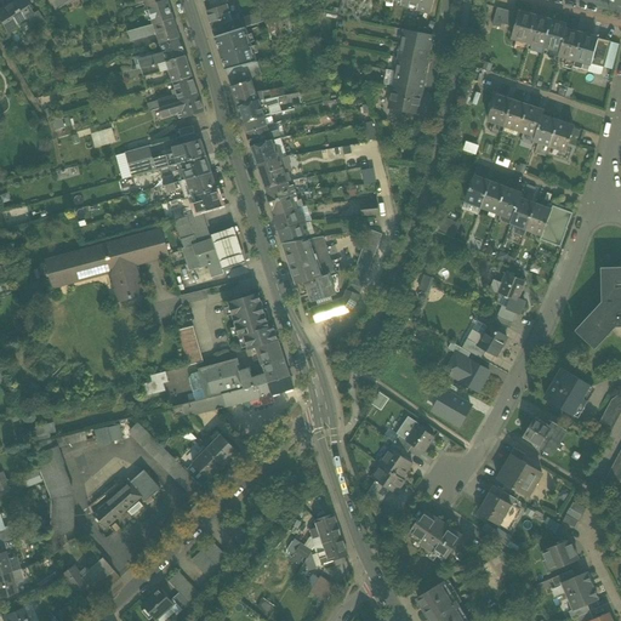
[(17,26),(23,21),(33,15),(23,0),(16,0),(0,10),(0,22),(6,32),(17,26)]
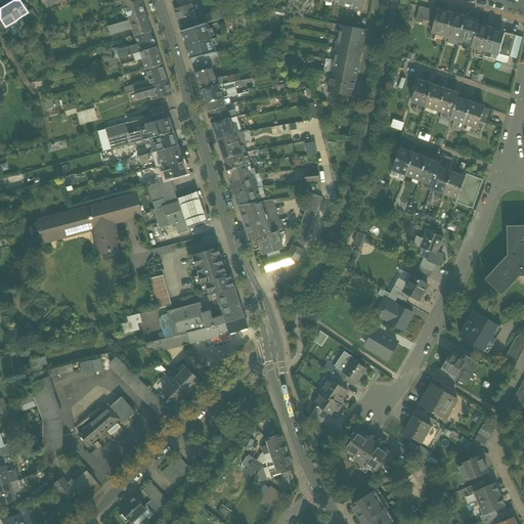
[(129,17),(130,20),(146,16),(140,0),(139,0),(137,1),(136,0),(116,0),(117,3),(124,1),(126,9),(129,17)]
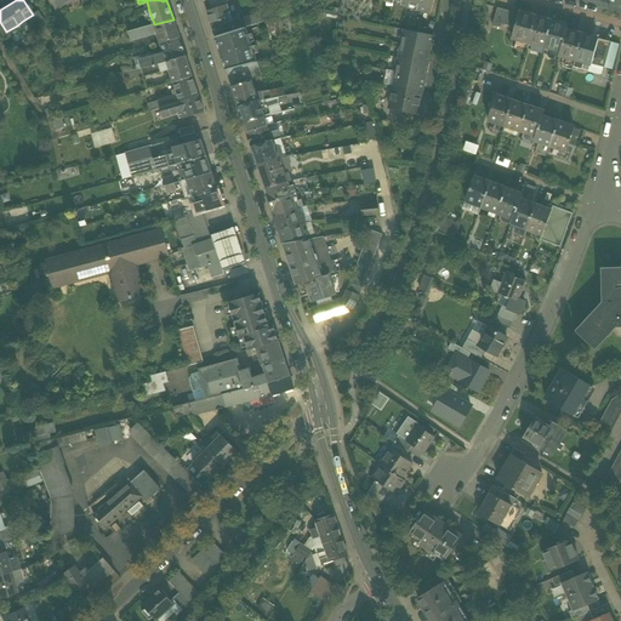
[(385,0),(386,0),(393,0),(393,3),(394,3),(394,0),(397,0),(402,1),(402,5),(409,7),(410,4),(419,6),(417,10),(431,13),(434,0),(385,0)]
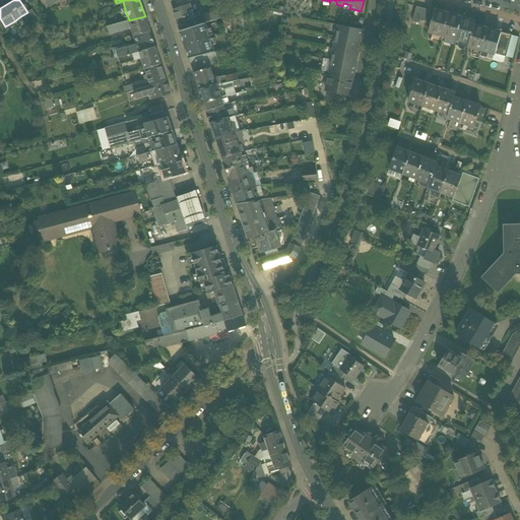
[(197,25),(195,18),(194,13),(191,4),(173,9),(176,19),(180,30),(197,25)]
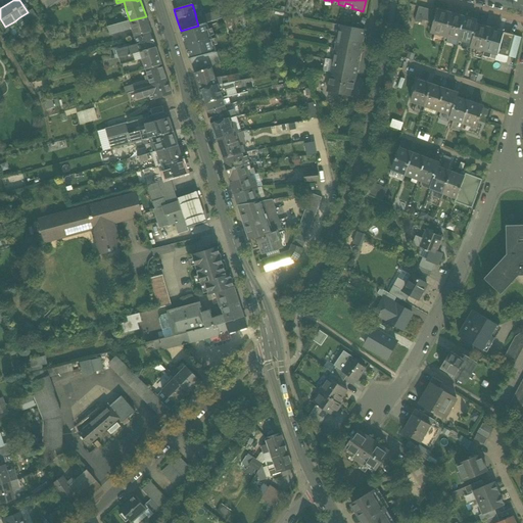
[(415,21),(422,24),(423,20),(429,22),(432,10),(419,6),(415,21)]
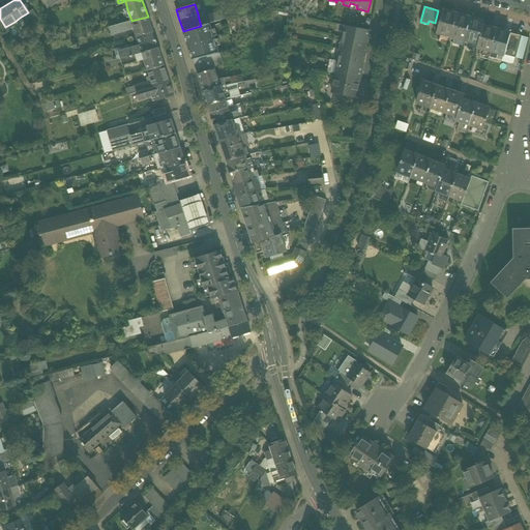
[(32,9),(28,12),(20,18),(26,27),(38,20),(32,9)]
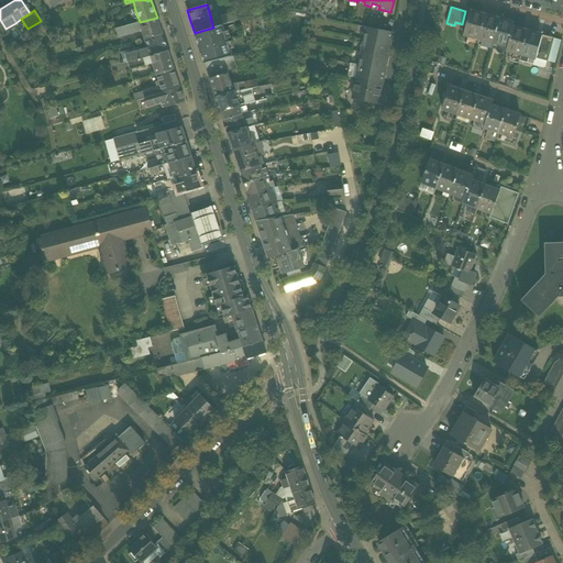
[(464,34),(478,39),(485,15),(471,11),(470,12),(464,34)]
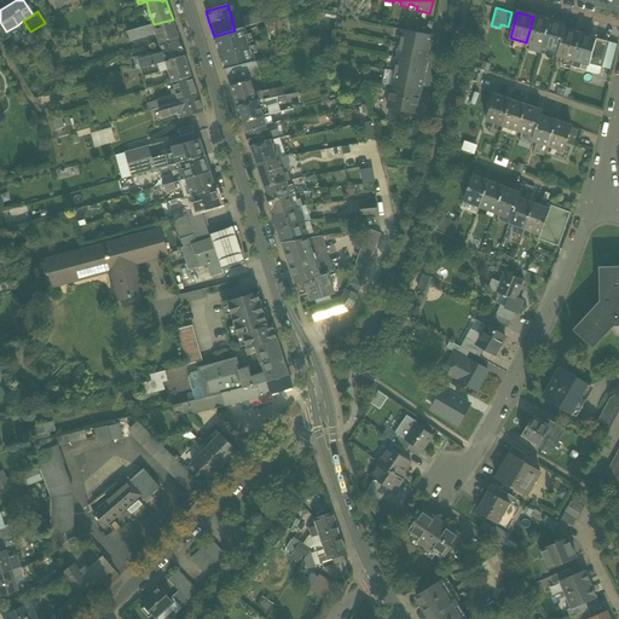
[(261,13),(248,17),(250,25),(262,22),(264,22),(262,17),(261,13)]
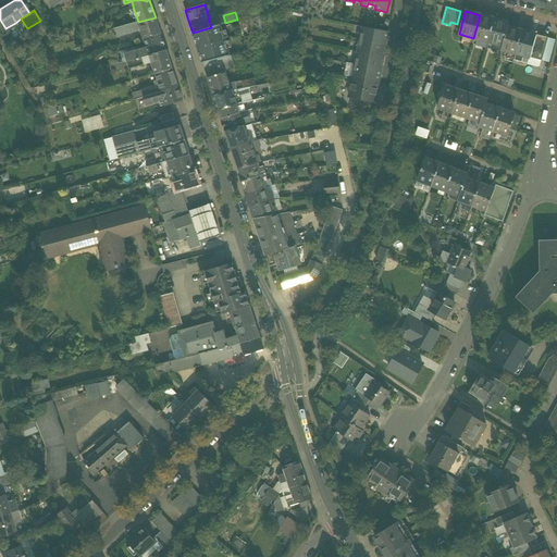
[(220,25),(225,23),(223,15),(215,17),(209,20),(211,27),(220,25)]
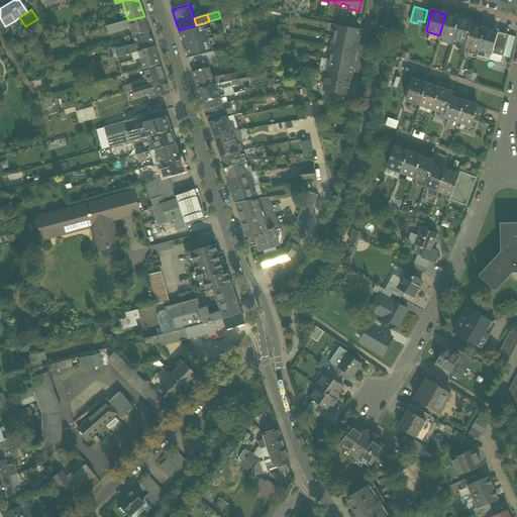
[(458,17),(445,14),(439,35),(452,39),(458,17)]
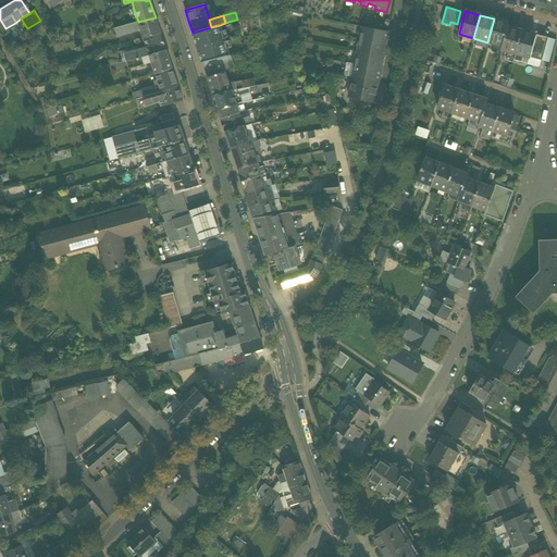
[(140,27),(144,38),(161,34),(156,17),(138,22),(140,27)]
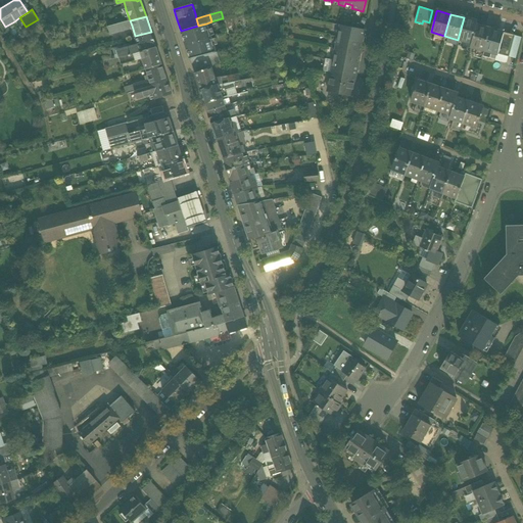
[(19,30),(26,27),(19,17),(14,21),(19,30)]
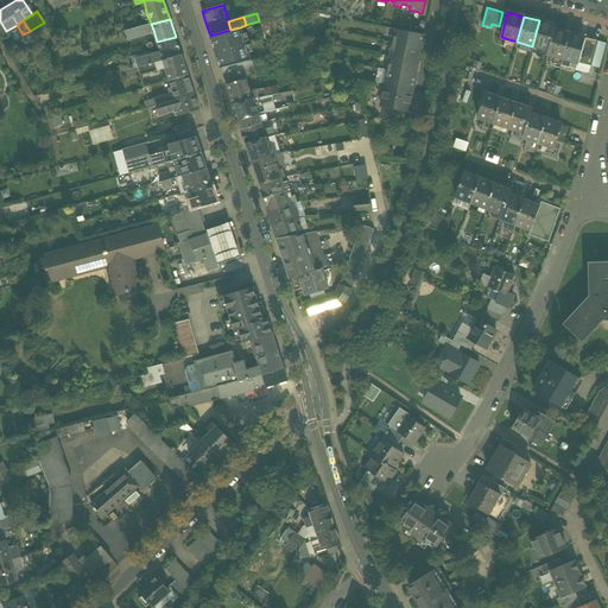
[(555,25),(539,20),(532,46),(549,50),(553,30),(555,25)]
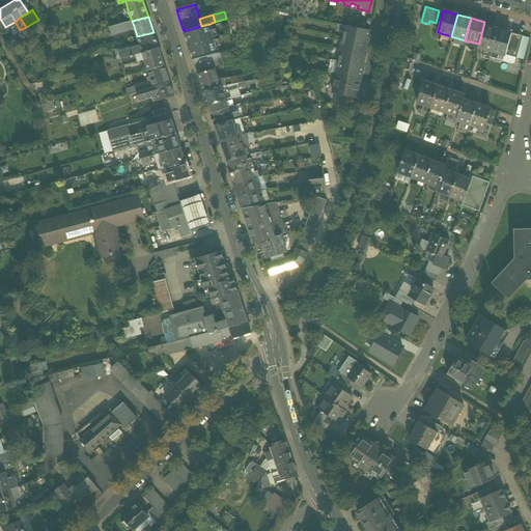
[(132,26),(134,26),(132,21),(115,26),(117,33),(132,29),(132,26)]
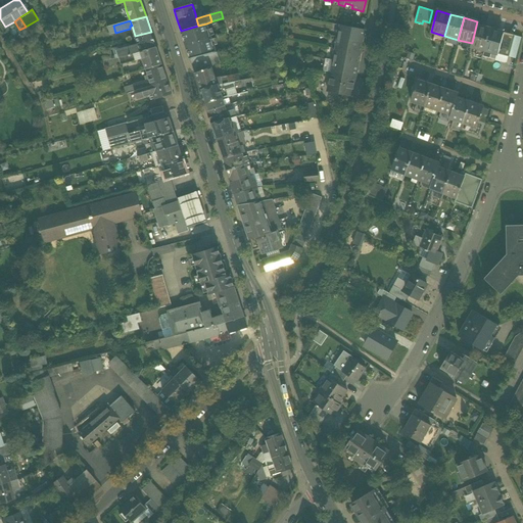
[(190,59),(216,52),(206,24),(198,26),(181,31),(190,59)]
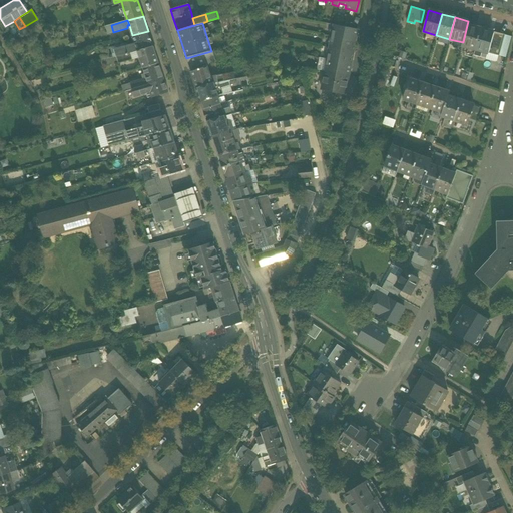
[(334,25),(332,37),(354,41),(355,38),(356,38),(358,29),(334,25)]
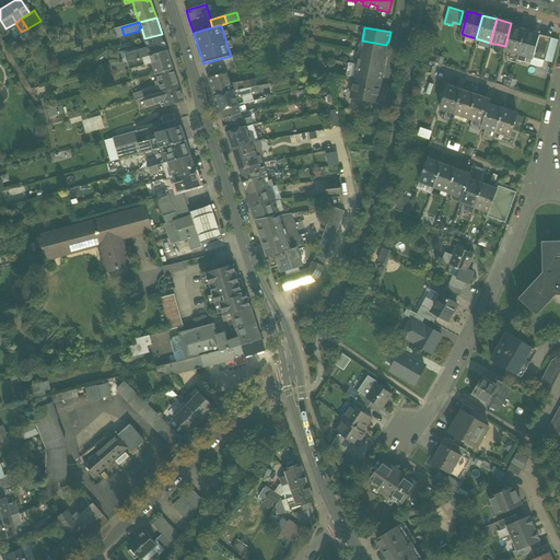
[(524,31),(510,27),(505,46),(504,50),(518,55),(524,31)]
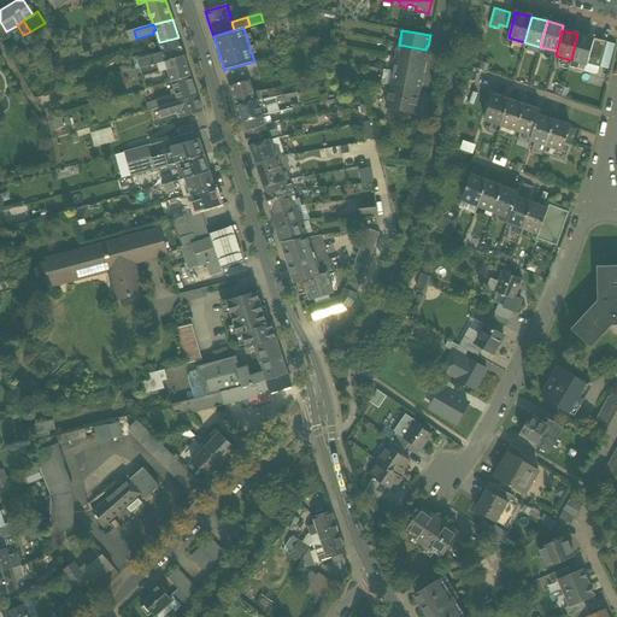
[(594,39),(577,34),(571,60),(580,63),(587,64),(594,39)]
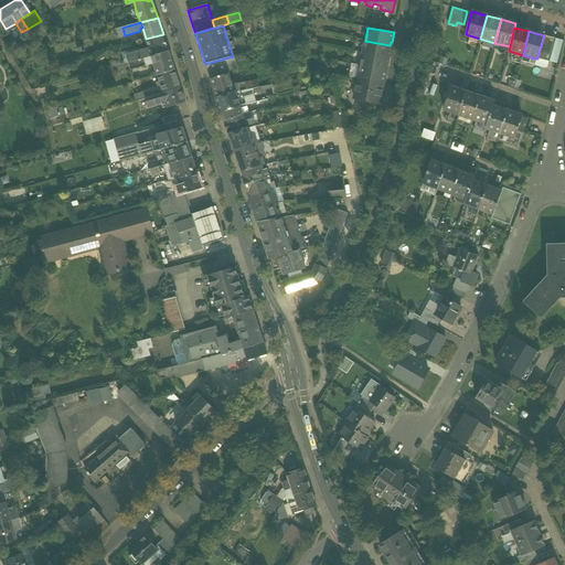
[(150,51),(151,56),(169,51),(163,34),(146,39),(150,51)]
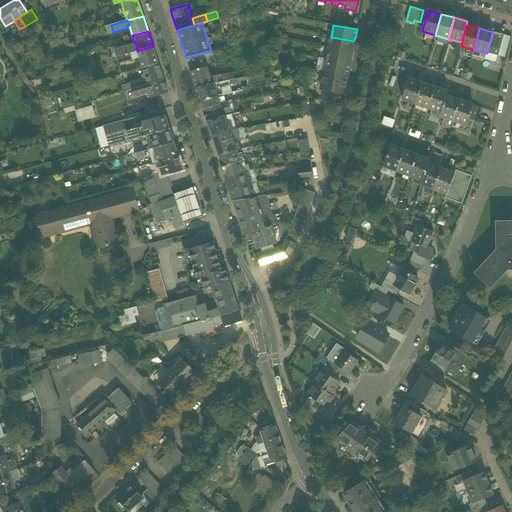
[(497,55),(498,56),(504,35),(493,32),(487,53),(497,55)]
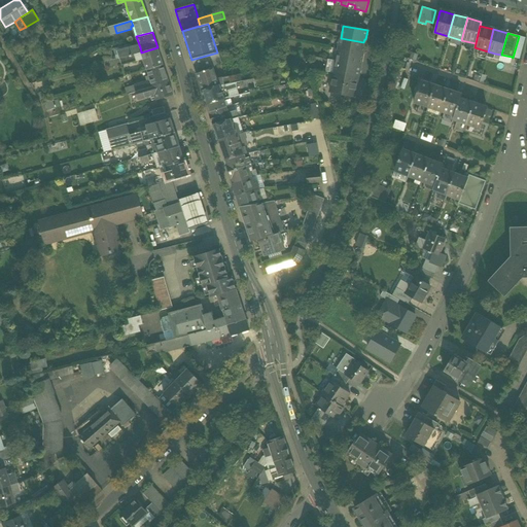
[(525,38),(519,36),(513,58),(519,59),(525,38)]
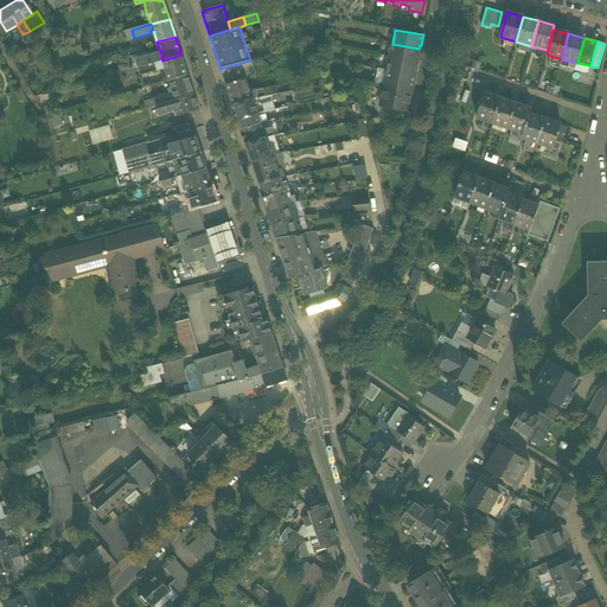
[(393,44),(390,57),(417,62),(420,52),(419,52),(419,49),(393,44)]
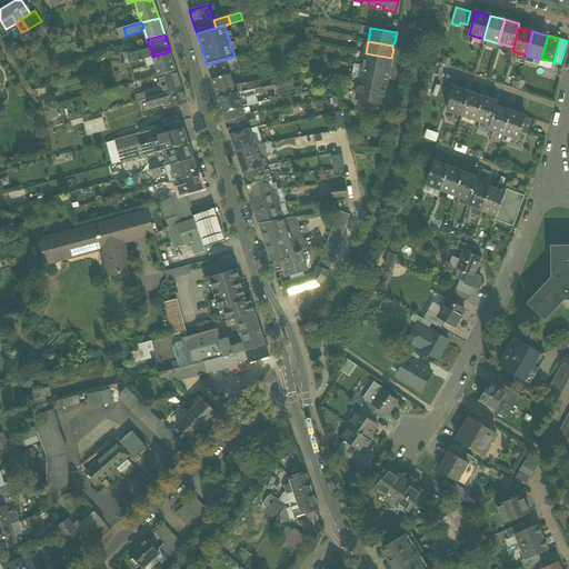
[(129,63),(136,61),(152,57),(151,51),(148,51),(148,49),(127,56),(127,58),(129,63)]
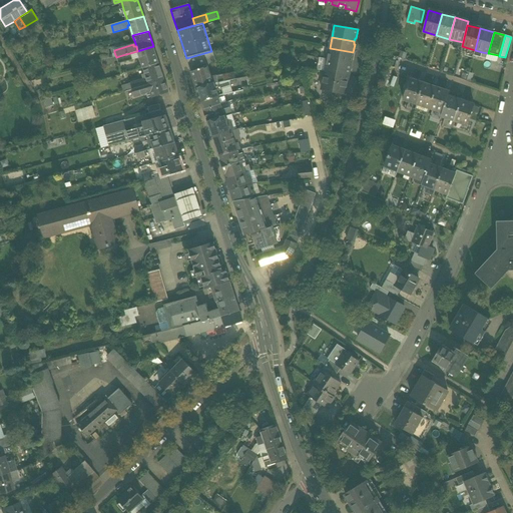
[(158,63),(153,46),(137,51),(139,55),(143,68),(158,63)]
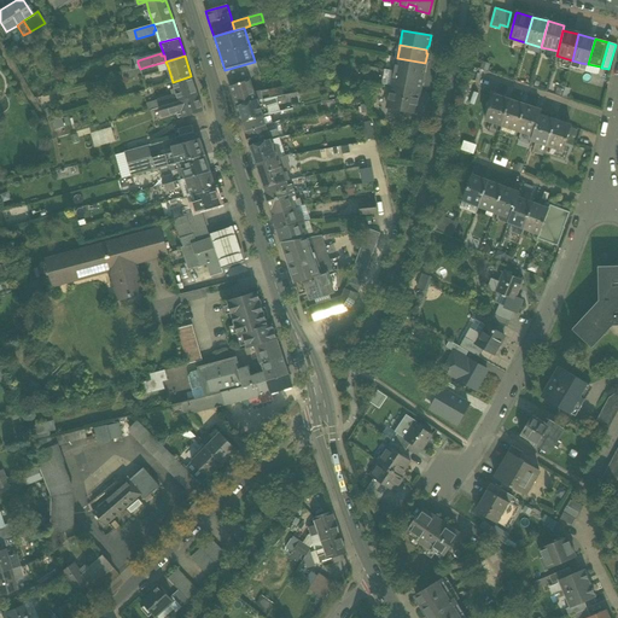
[(397,58),(395,71),(421,77),(423,74),(424,74),(425,63),(397,58)]
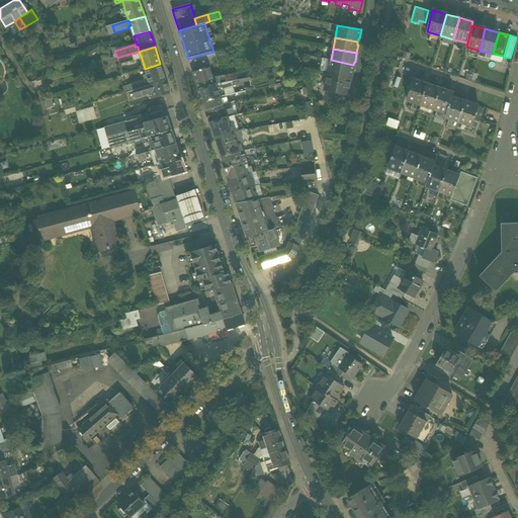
[(141,56),(139,52),(123,56),(125,63),(138,59),(141,56)]
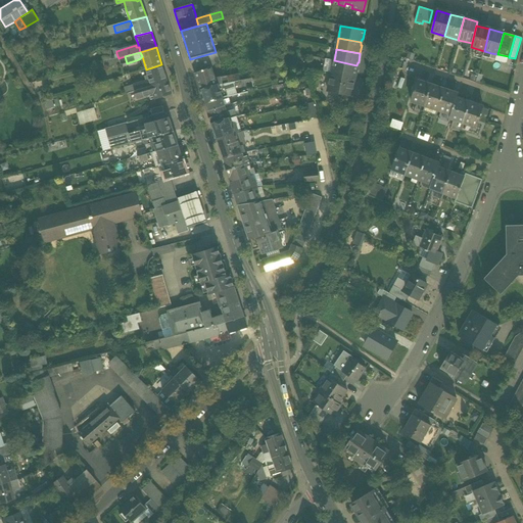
[(190,59),(195,74),(211,67),(211,65),(221,62),(217,52),(216,52),(190,59)]
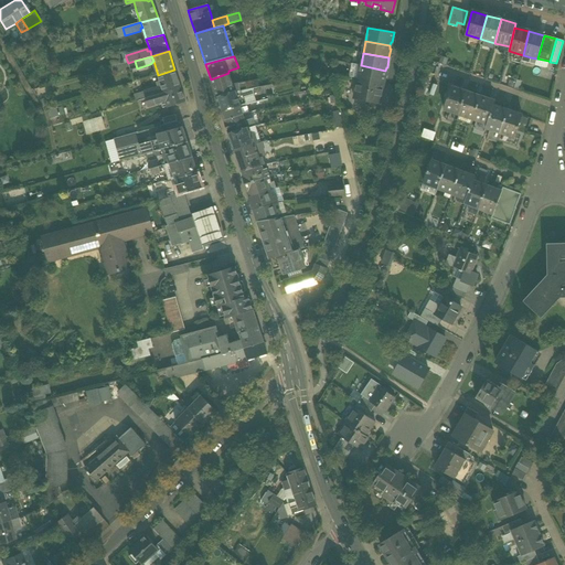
[(547,67),(548,61),(537,59),(535,64),(547,67)]
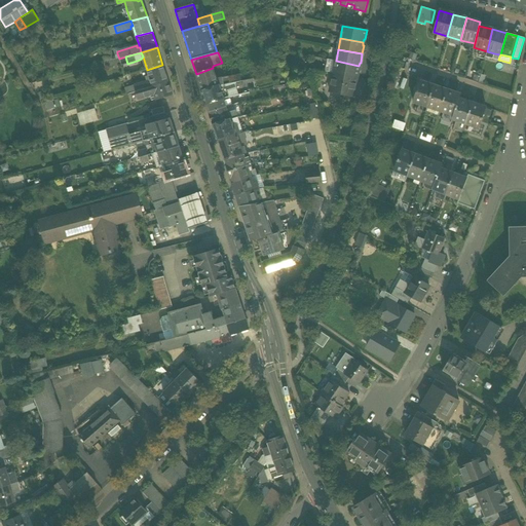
[(326,70),(332,72),(335,61),(329,59),(326,70)]
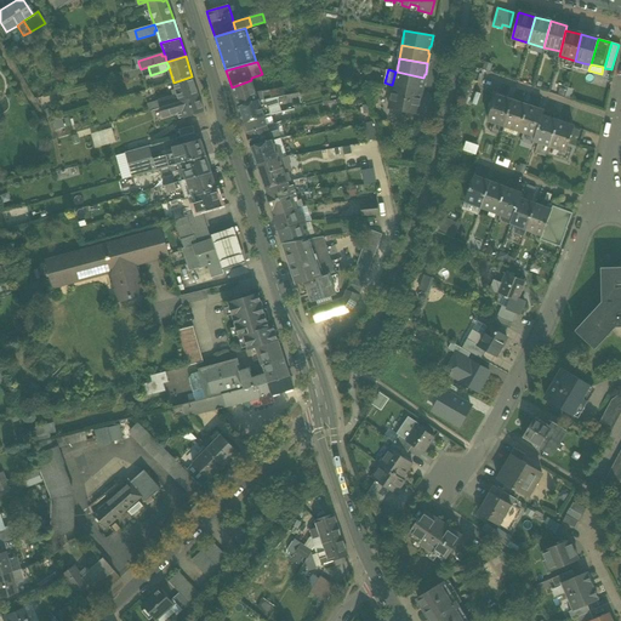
[(123,74),(125,80),(137,77),(136,70),(129,73),(123,74)]
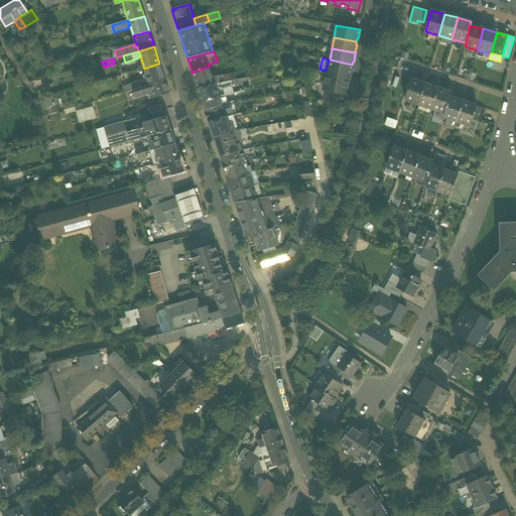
[(330,59),(327,72),(351,77),(353,68),(352,68),(352,65),(330,59)]
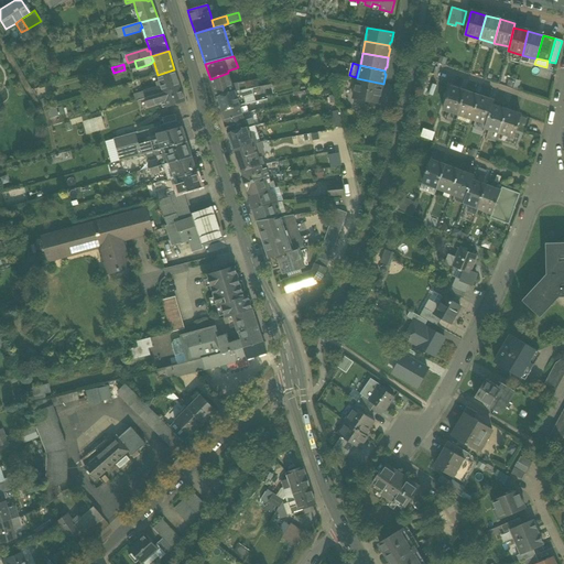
[(162,88),(163,93),(181,88),(174,69),(158,75),(162,88)]
